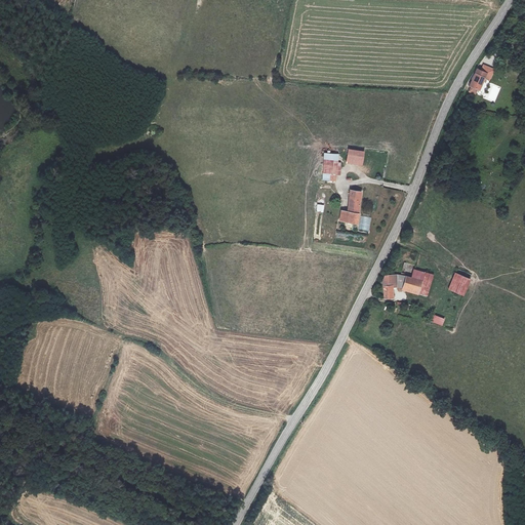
[(487,83),(491,74),(481,70),(479,75),(474,74),(470,86),(471,87),(469,92),(475,94),(477,89),(479,90),(482,81),(487,83)]
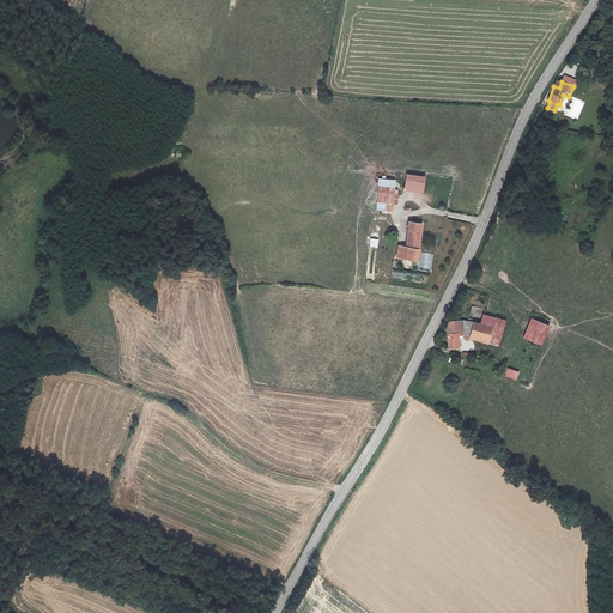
[(429,175),(406,171),(404,189),(425,193),(429,175)]
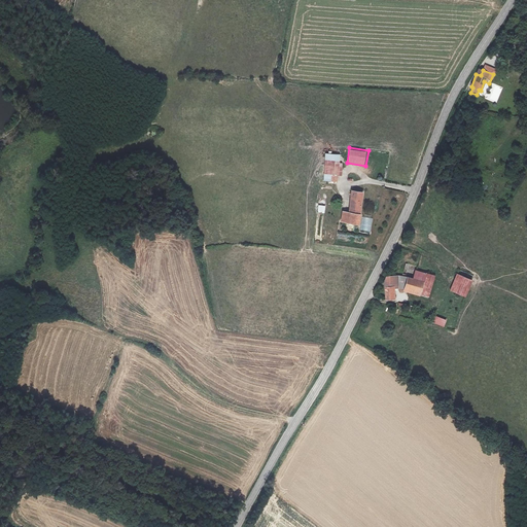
[(323,174),(330,175),(336,175),(340,175),(341,167),(324,165),(323,174)]
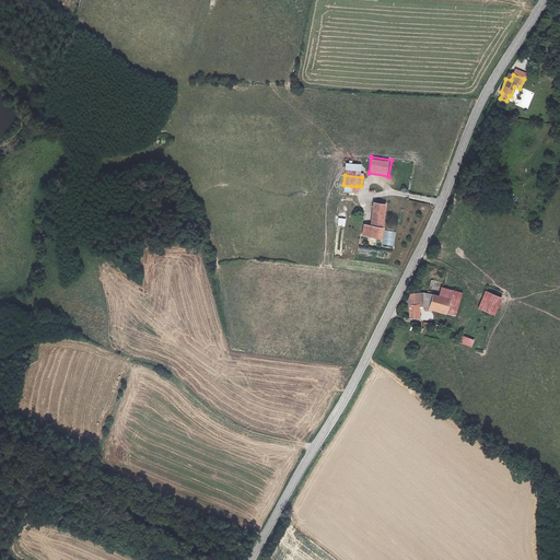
[(370,225),(369,236),(381,237),(385,203),(373,202),(370,225)]
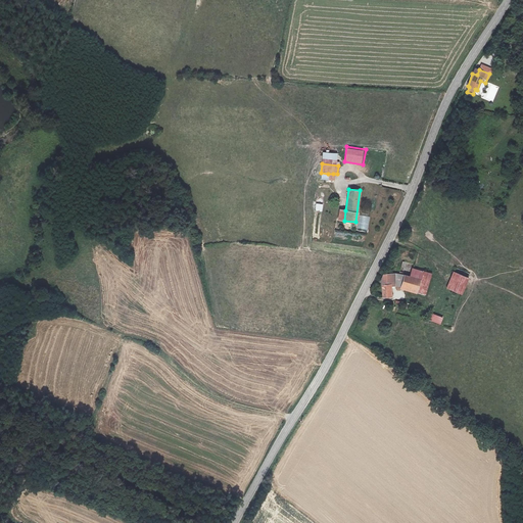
[(337,220),(344,221),(345,210),(339,209),(337,220)]
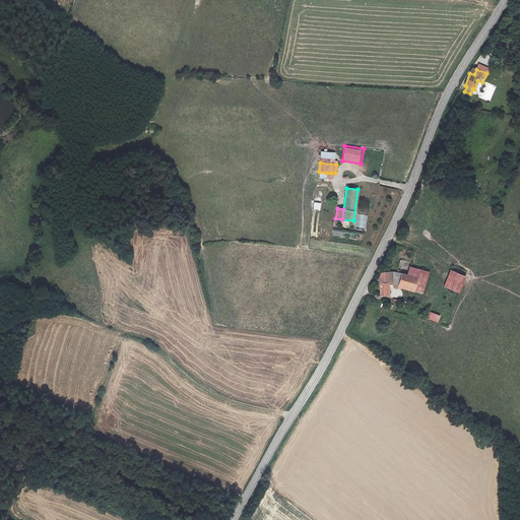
[(365,231),(369,216),(359,213),(354,229),(365,231)]
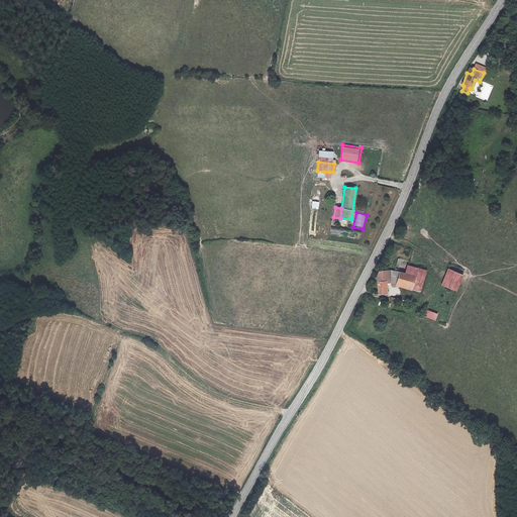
[(408,267),(405,274),(416,278),(417,276),(418,271),(408,267)]
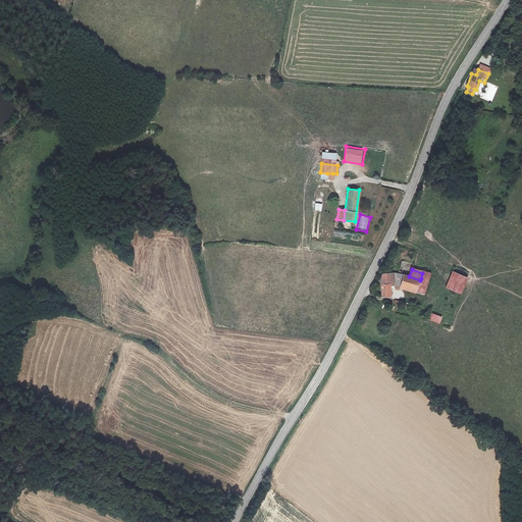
[(468,277),(454,272),(448,288),(462,293),(468,277)]
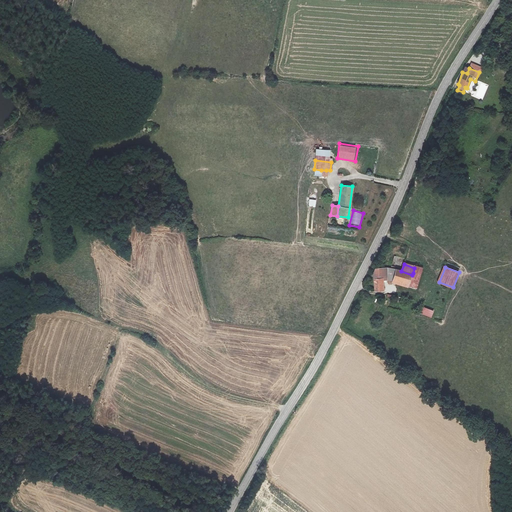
[(390,268),(375,269),(374,292),(384,292),(384,280),(390,280),(390,268)]
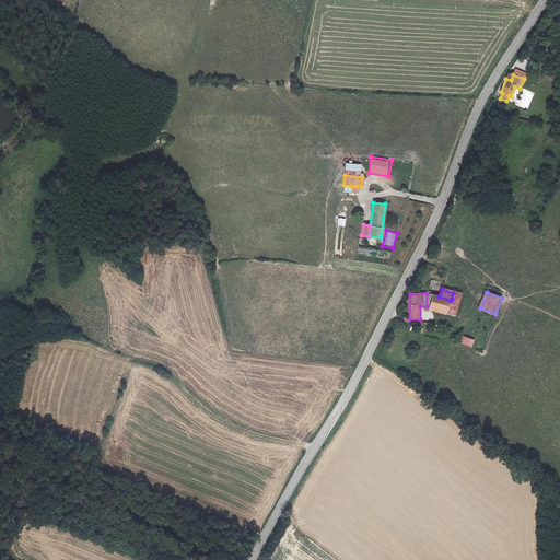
[(446,314),(451,301),(439,296),(434,295),(431,306),(440,310),(439,313),(446,314)]
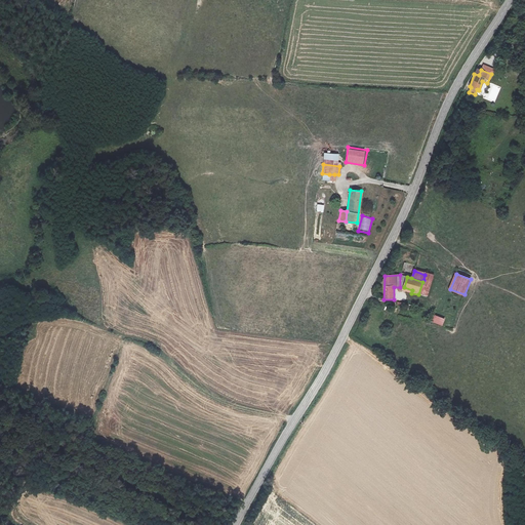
[(422,282),(418,294),(426,297),(431,282),(423,280),(422,282)]
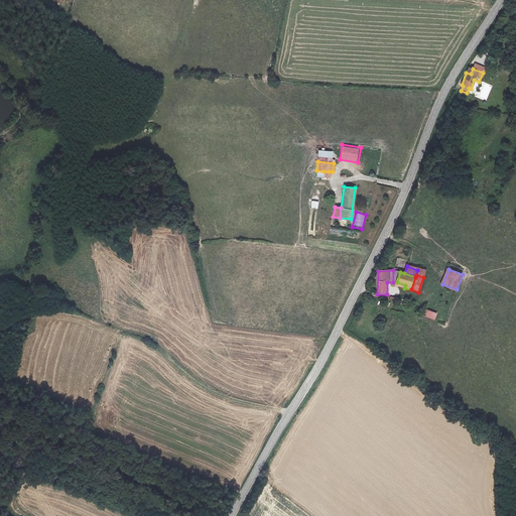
[(433,320),(436,314),(426,309),(423,316),(433,320)]
